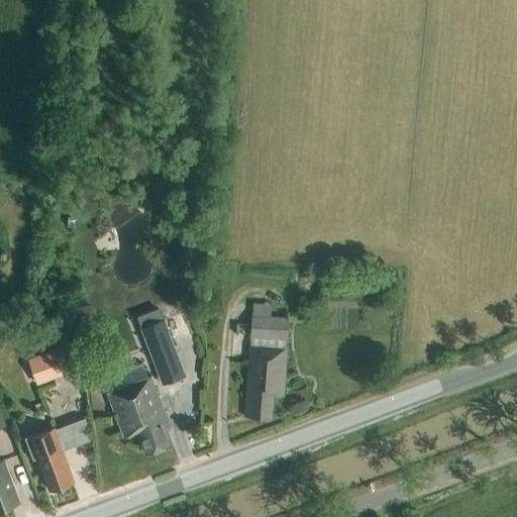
[(271,418),(273,396),(283,397),(288,318),(251,316),(244,416),(271,418)]
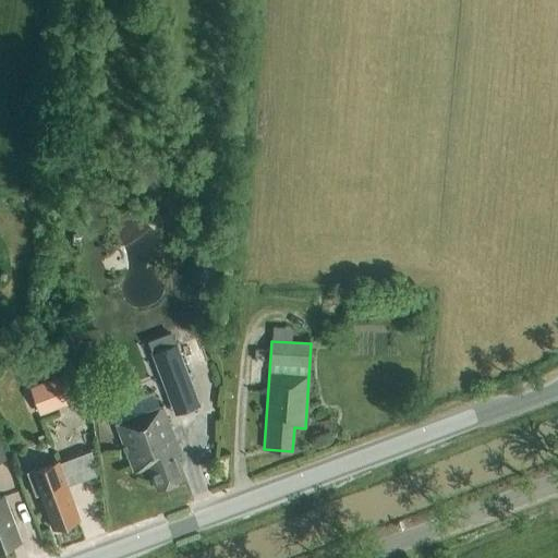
[(167,396),(193,386),(177,344),(150,354),(167,396)]
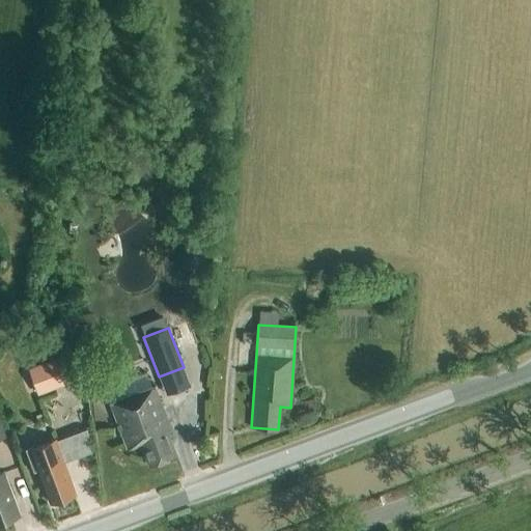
[(76,350),(29,368),(39,394),(86,376),(76,350)]
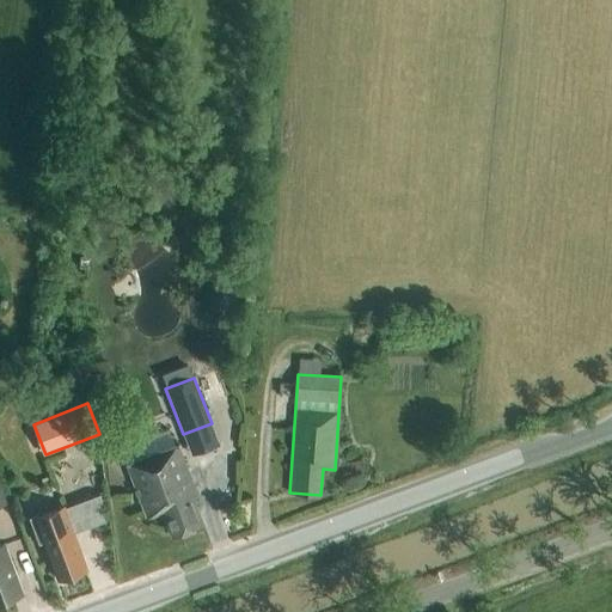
[(199,499),(183,460),(200,454),(194,439),(126,465),(147,519),(163,513),(172,538),(203,525),(194,501),(199,499)]
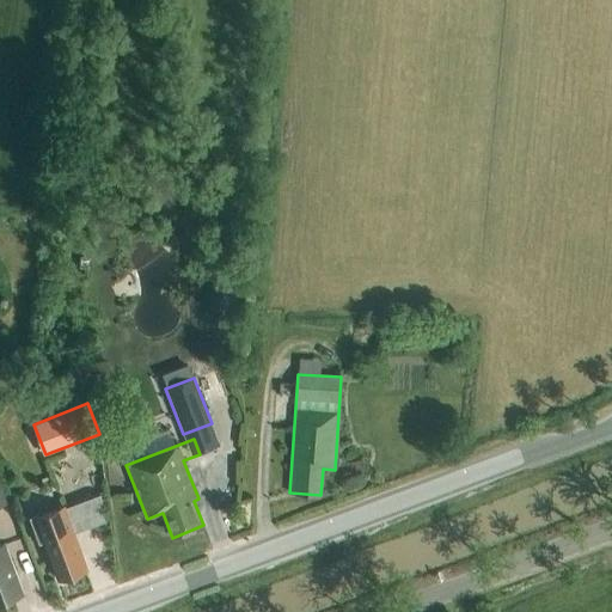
[(35,515),(28,518),(38,544),(44,542),(50,560),(53,558),(61,579),(85,569),(78,549),(80,548),(65,506),(35,516),(35,515)]
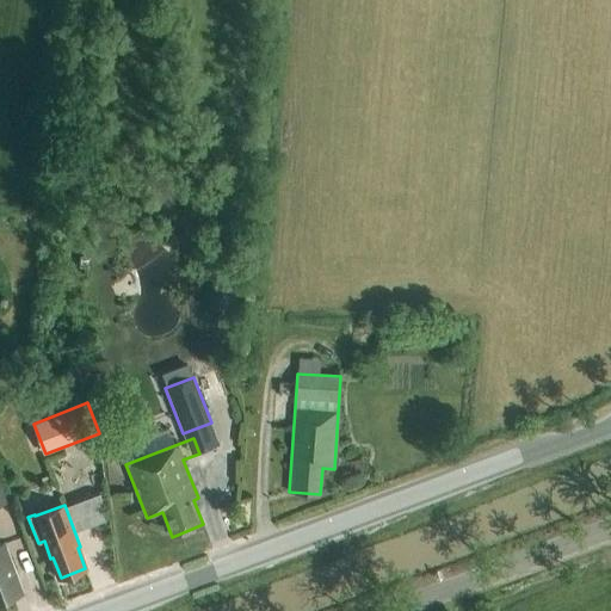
[(5,543),(0,544),(0,600),(23,593),(5,543)]
